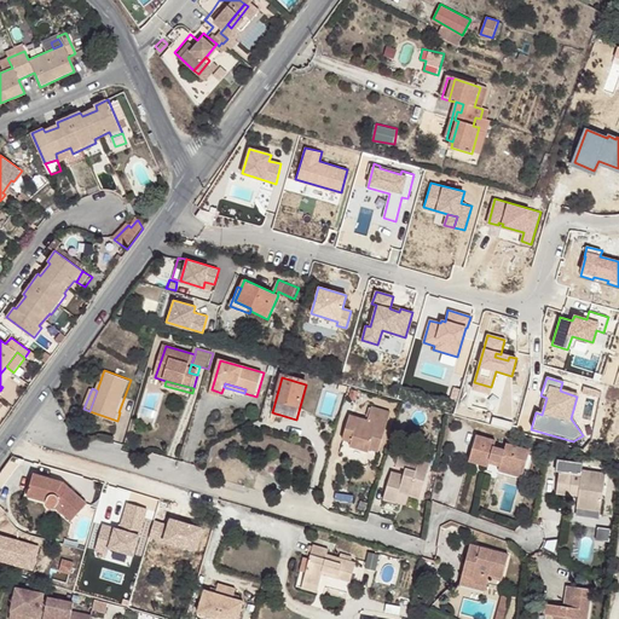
[(353,416),(345,440),(354,444),(352,447),(371,453),(372,450),(381,453),(394,414),(375,408),(370,421),(353,416)]
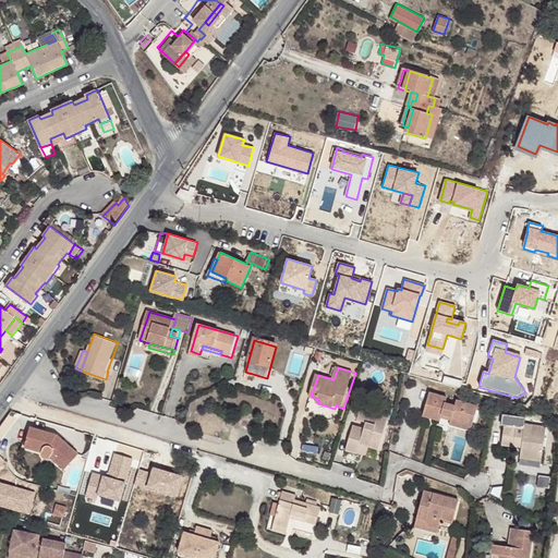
[(453,417),(453,422),(469,425),(474,416),(478,417),(481,408),(459,401),(458,407),(448,404),(449,399),(432,393),(425,416),(443,421),(444,415),(453,417)]
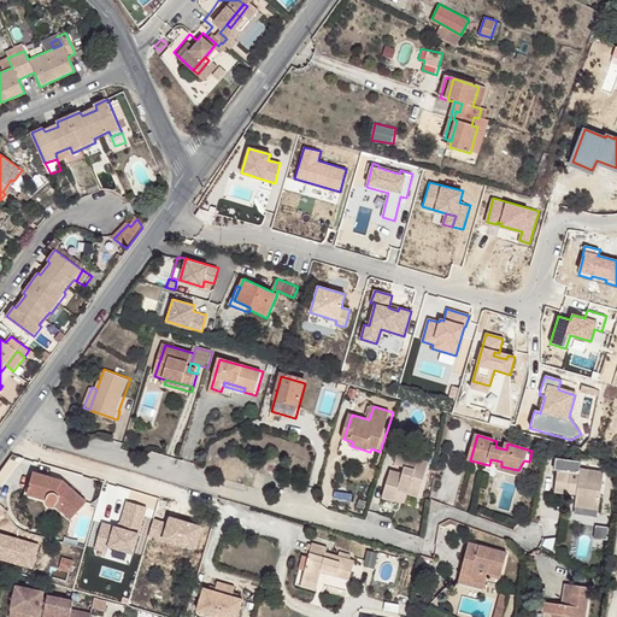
[(409,495),(419,498),(430,463),(400,453),(397,464),(406,468),(405,472),(393,469),(383,498),(397,503),(398,500),(400,492),(409,495)]
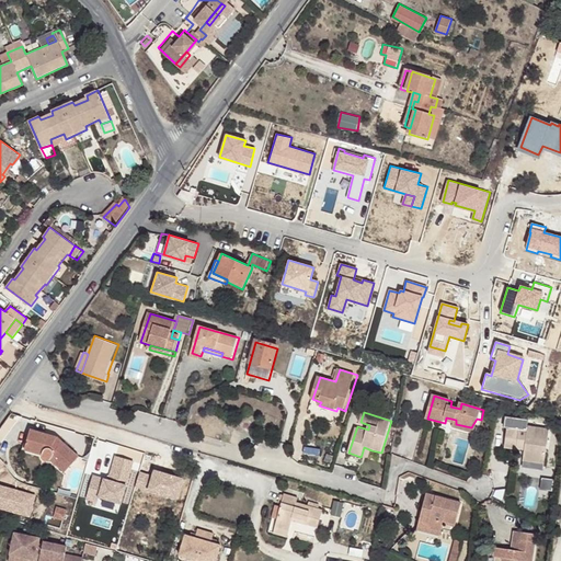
[(504,428),(507,430),(505,448),(517,450),(518,444),(526,445),(525,451),(524,462),(544,466),(550,432),(528,427),(529,421),(506,418),(504,428)]
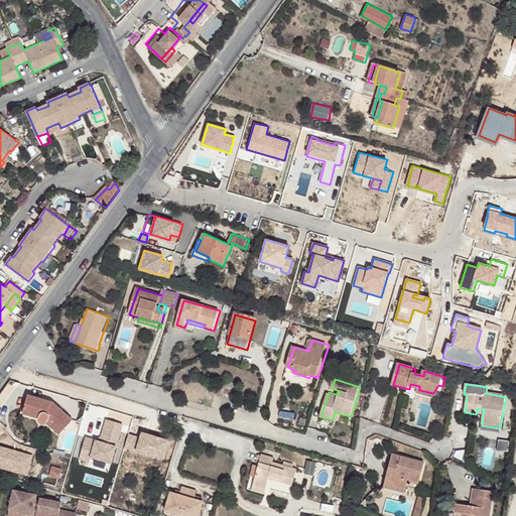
[(433,393),(419,390),(418,393),(438,398),(442,386),(438,385),(433,393)]
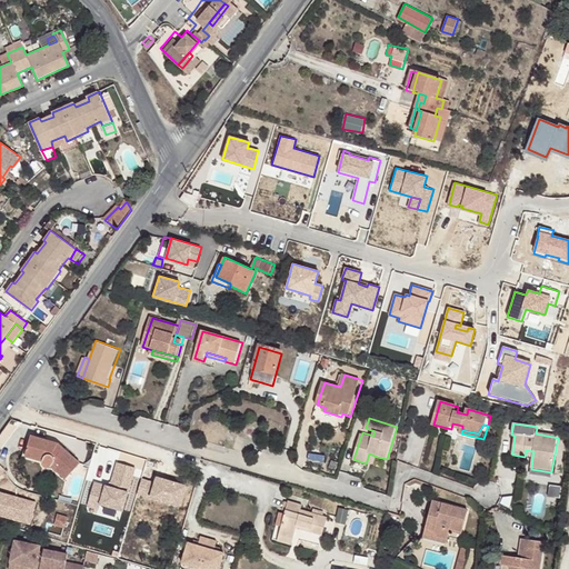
[(53,467),(67,479),(80,463),(59,443),(32,436),(26,456),(42,460),(43,465),(46,467),(50,468),(53,467)]
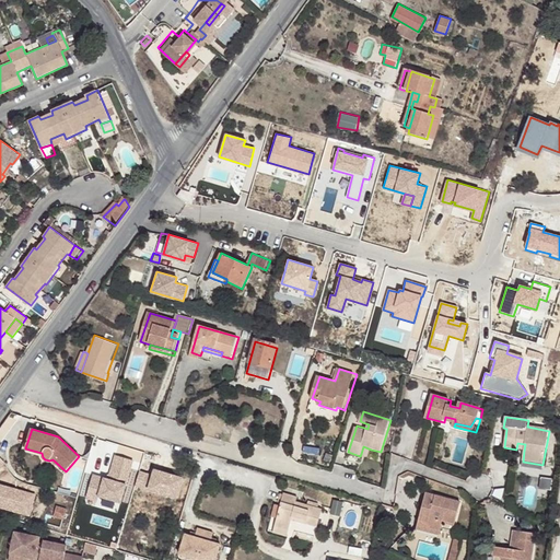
[(369,456),(371,450),(363,446),(361,454),(369,456)]
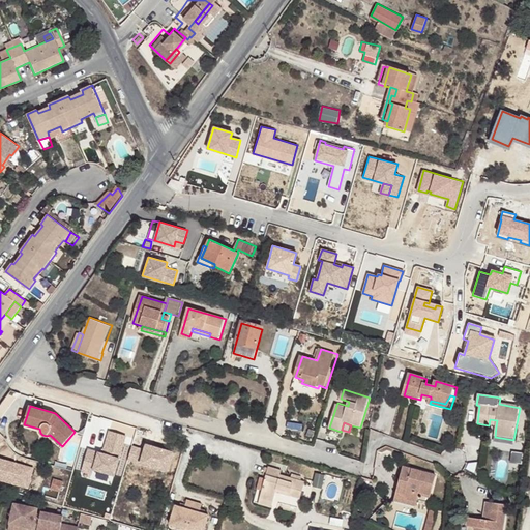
[(114,432),(112,439),(128,443),(130,436),(114,432)]
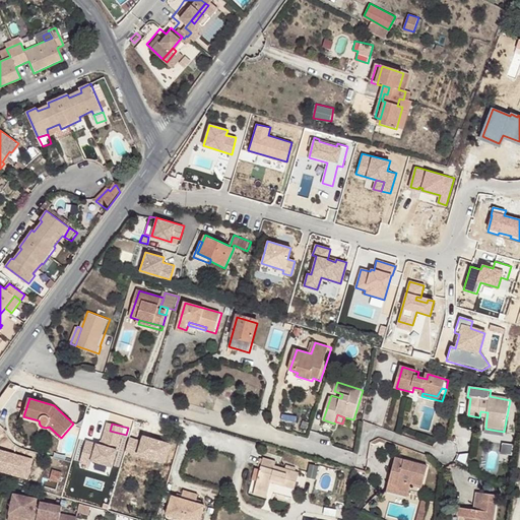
[(126,435),(110,431),(106,446),(90,442),(84,462),(94,465),(95,461),(116,467),(126,435)]
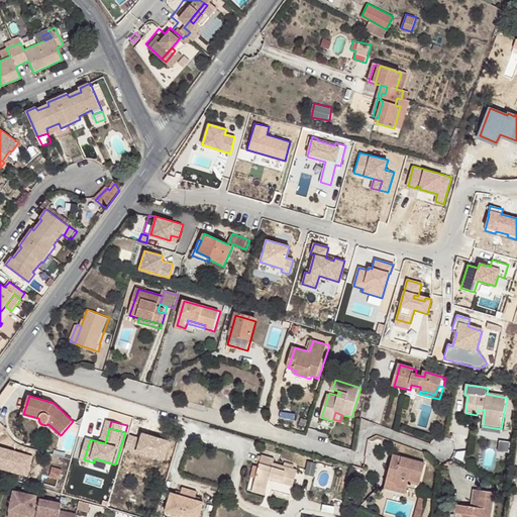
[(134,435),(131,448),(153,454),(157,445),(166,448),(170,435),(160,432),(159,436),(147,432),(146,438),(140,436),(134,435)]
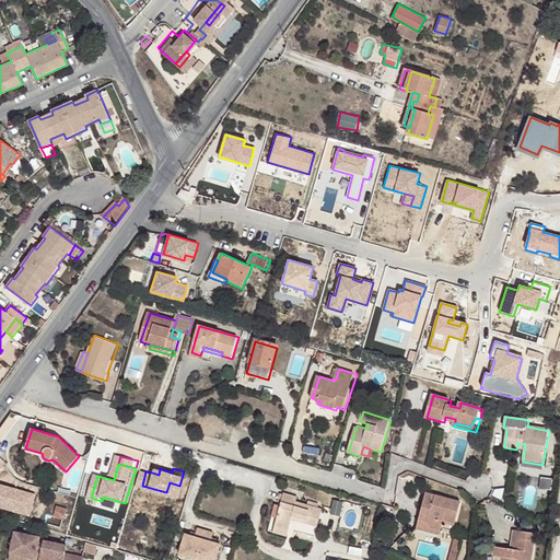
[(539,490),(551,491),(553,475),(548,475),(547,483),(540,483),(539,490)]
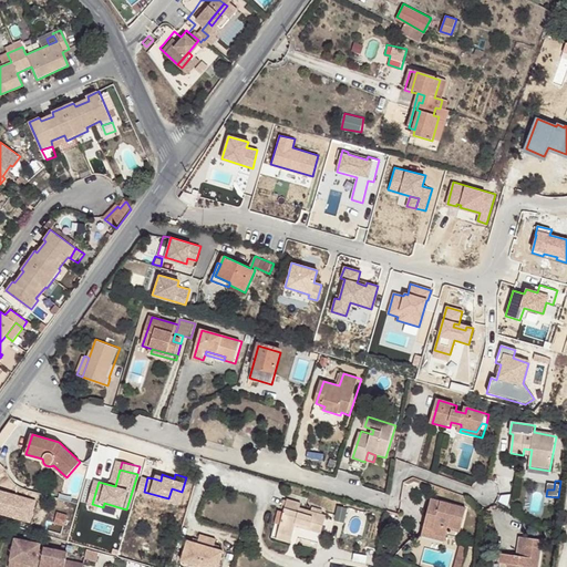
[(182,492),(172,488),(168,498),(166,506),(176,508),(182,492)]
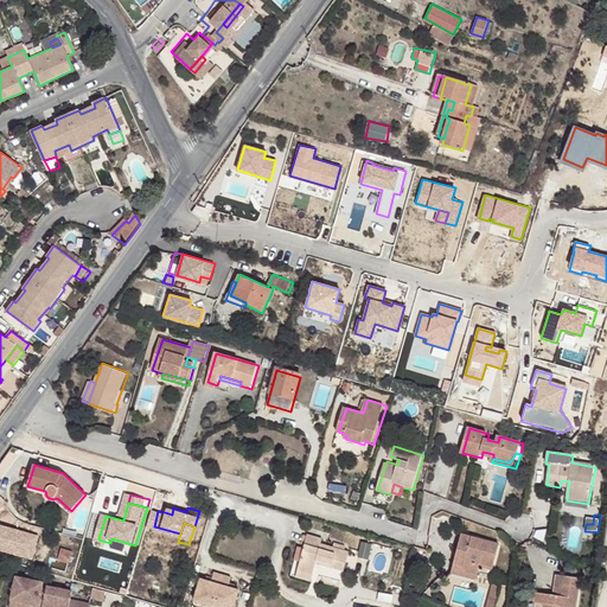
[(43,538),(0,525),(0,550),(36,561),(43,538)]
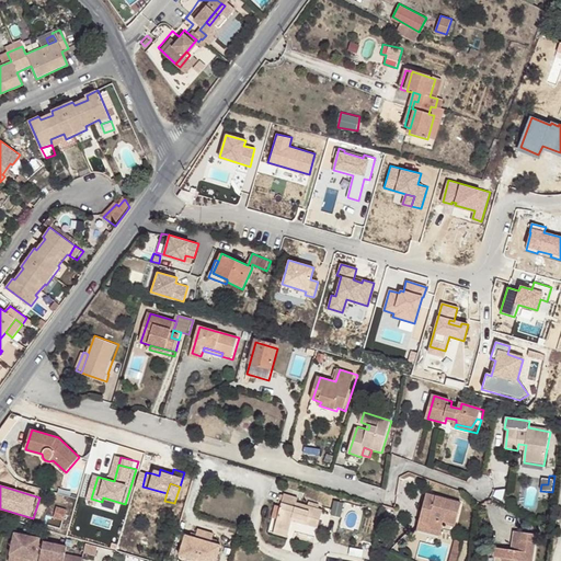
[(276,526),(289,530),(293,519),(318,527),(323,508),(319,507),(304,503),(298,502),(299,496),(285,493),(282,505),(278,518),(276,526)]
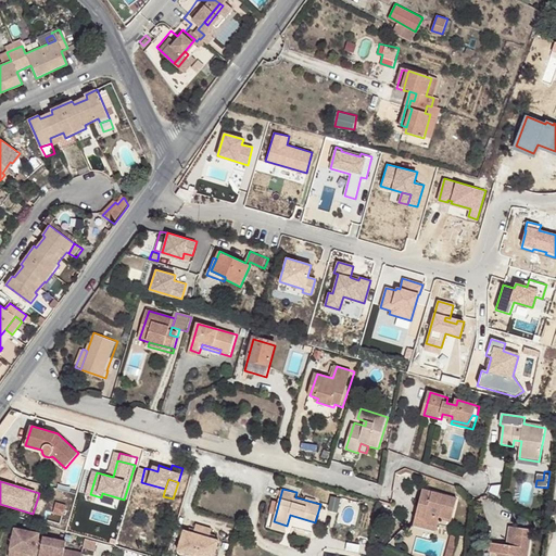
[(418,492),(412,519),(420,521),(424,528),(431,530),(434,527),(437,520),(449,523),(454,501),(418,492)]
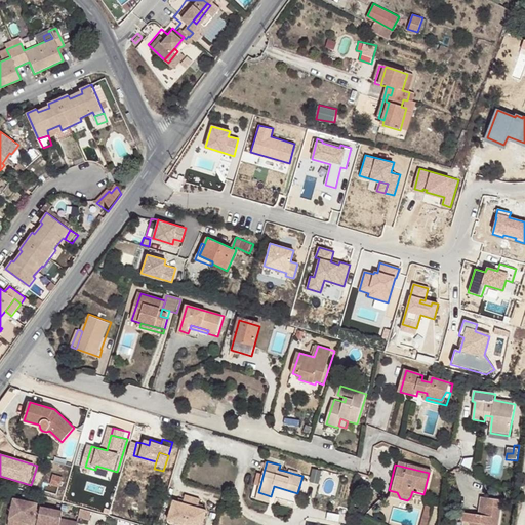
[(311,481),(319,483),(322,470),(314,468),(311,481)]
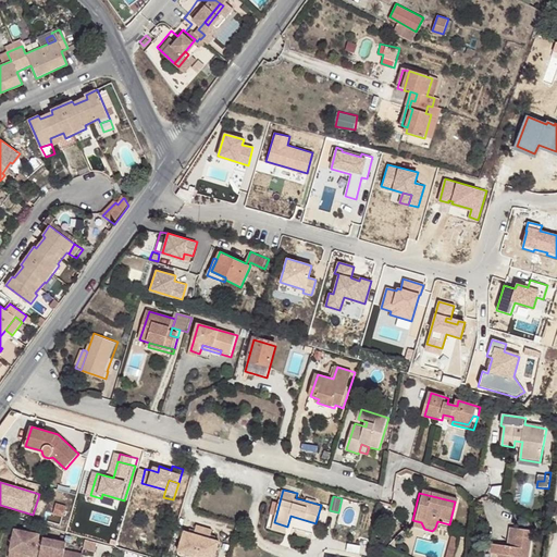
[(49,522),(62,527),(69,505),(56,502),(49,522)]
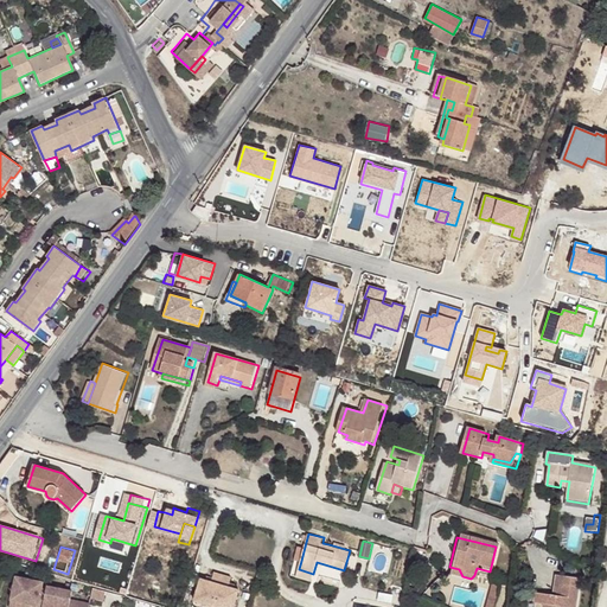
[(459,569),(449,567),(446,577),(473,583),(474,575),(471,579),(462,576),(459,569)]
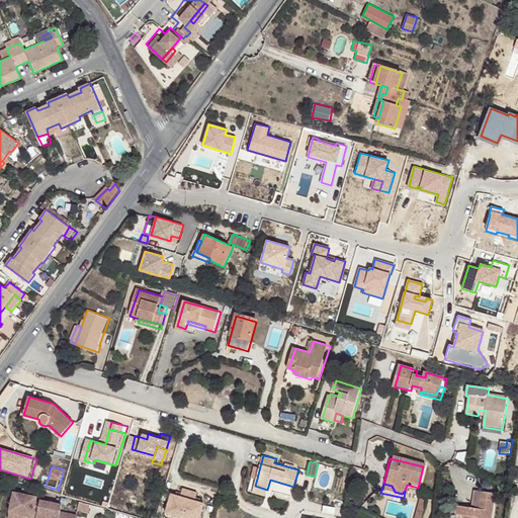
[(266,495),(267,490),(255,486),(253,491),(266,495)]
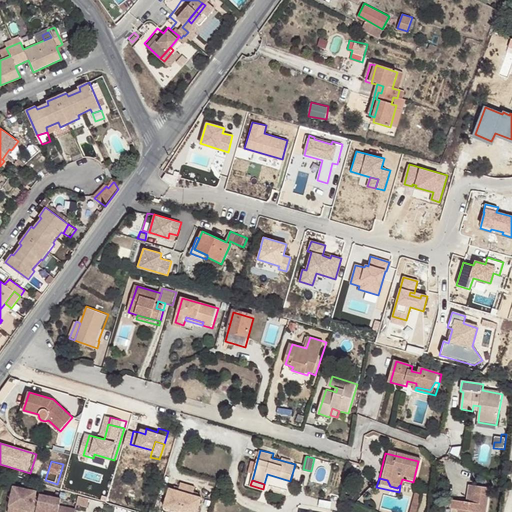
[(173,489),(167,507),(184,511),(200,511),(205,498),(201,497),(196,495),(197,493),(198,488),(184,483),(182,488),(182,491),(177,490),(173,489)]
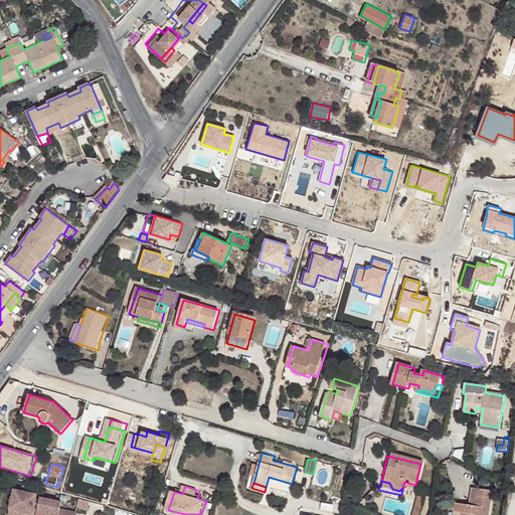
[(32,514),(36,500),(37,494),(14,490),(8,514),(32,514)]
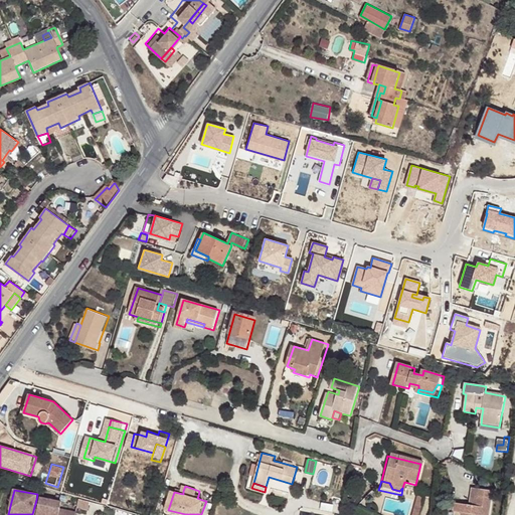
[(492,514),(495,495),(479,493),(479,501),(481,501),(479,511),(473,510),(459,508),(458,514),(492,514)]
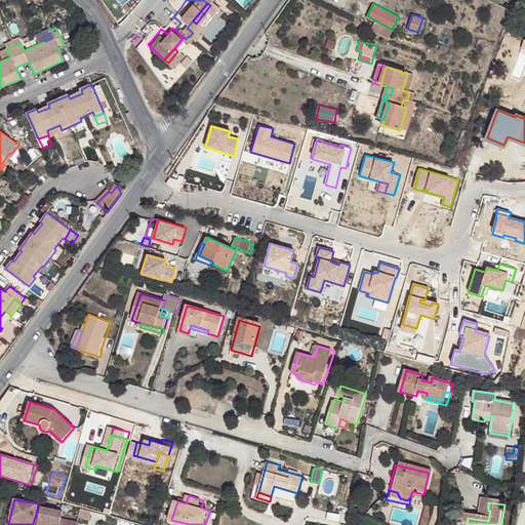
[(425,505),(419,524),(428,524),(433,507),(425,505)]
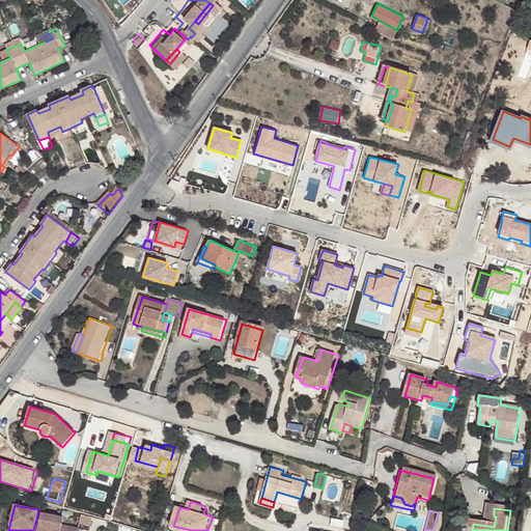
[(60,530),(62,525),(63,516),(42,512),(40,516),(37,530),(60,530)]
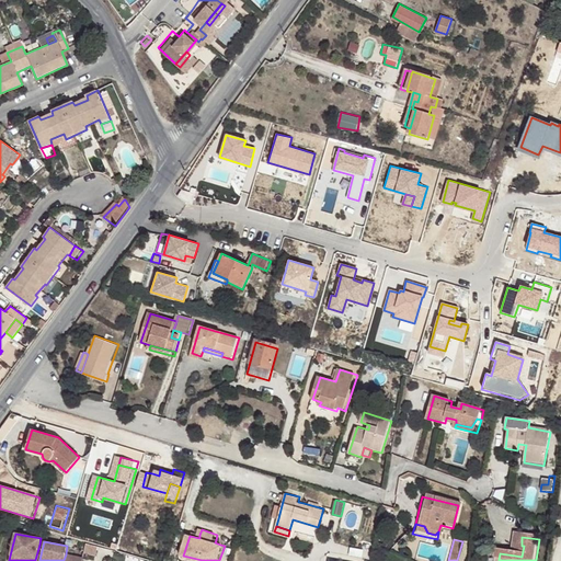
[(96,554),(99,546),(87,542),(84,552),(96,554)]
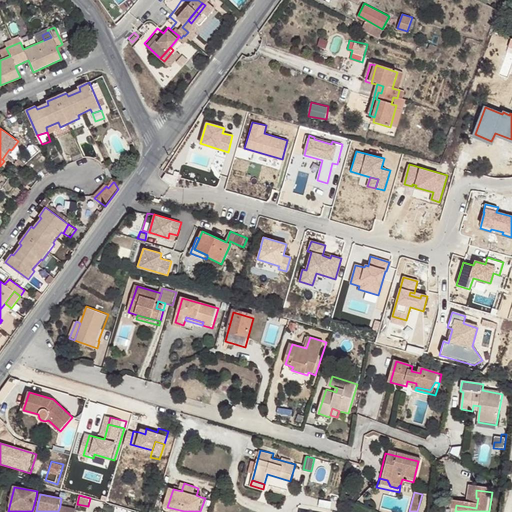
[(471,497),(470,507),(476,508),(478,498),(476,498),(471,497)]
